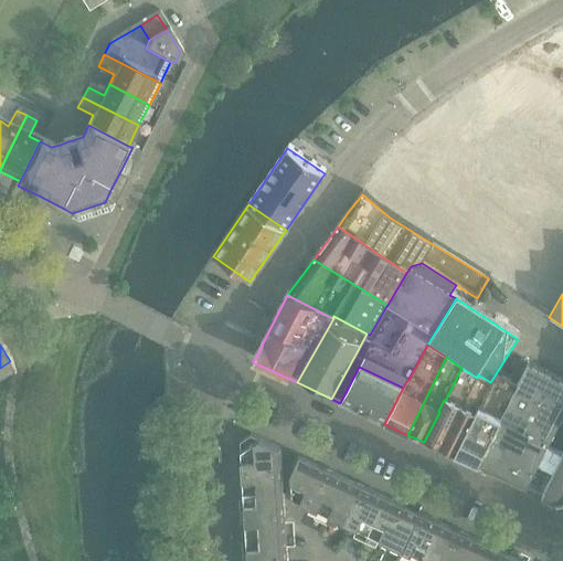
[(517,387),(477,467),(527,490),(527,489),(556,427),(559,424),(562,414),(562,383),(527,366),(517,387)]
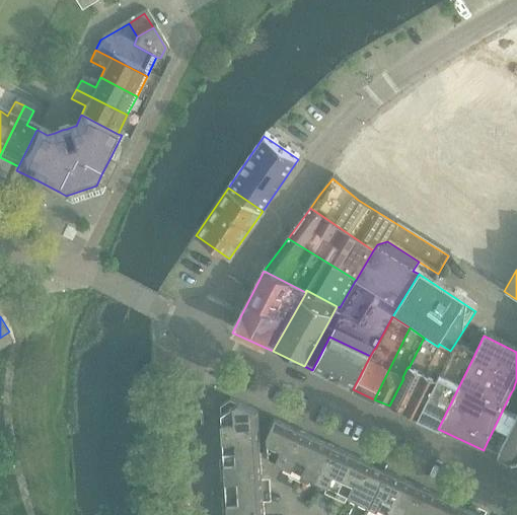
[(312,370),(353,389),(370,356),(329,337),(312,370)]
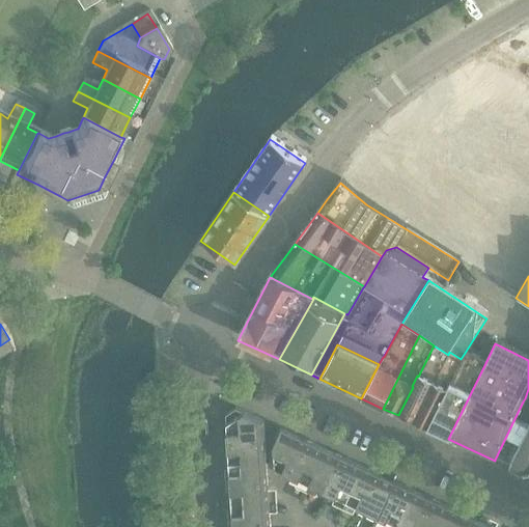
[(448,355),(434,345),(418,377),(417,376),(412,386),(413,387),(398,415),(413,422),(434,385),(433,384),(448,355)]
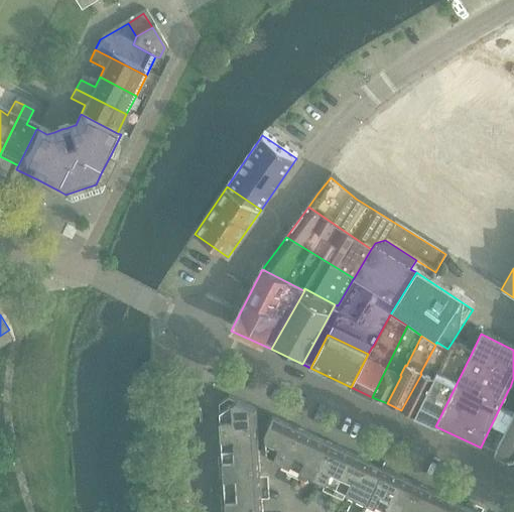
[(401,410),(414,416),(434,381),(433,380),(436,375),(447,349),(436,342),(435,345),(420,373),(421,374),(401,410)]
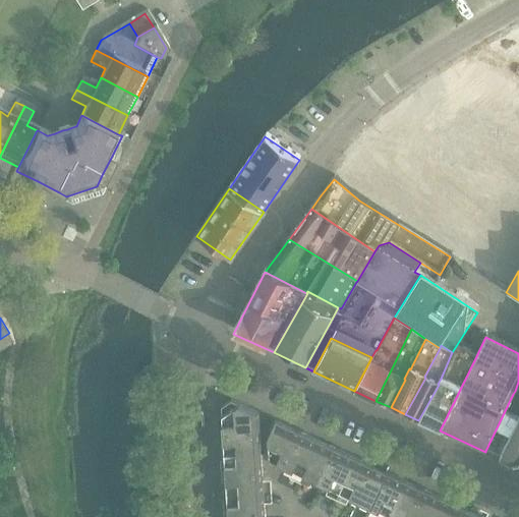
[(439,385),(418,420),(440,431),(476,356),(456,346),(452,352),(441,379),(438,384),(439,385)]
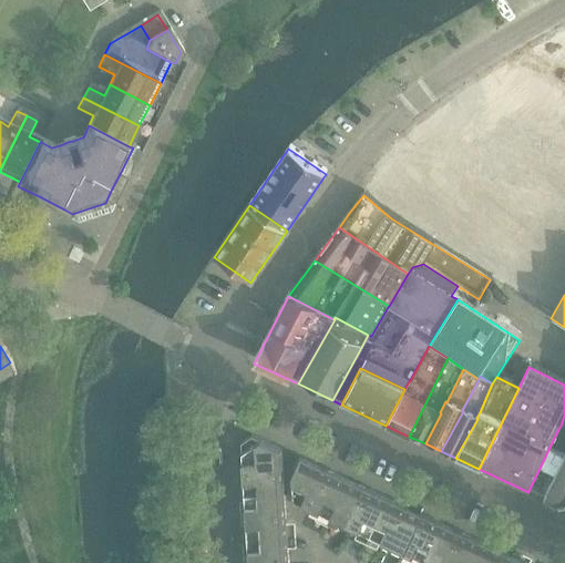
[(564,427),(561,426),(558,429),(528,491),(543,498),(564,453),(564,427)]
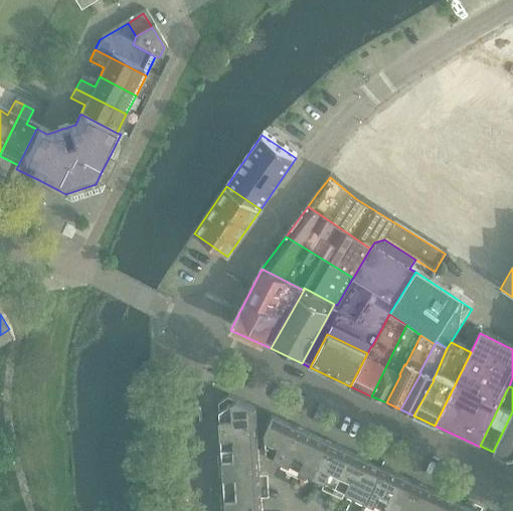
[(217,406),(219,432),(255,430),(254,411),(227,399),(217,406)]
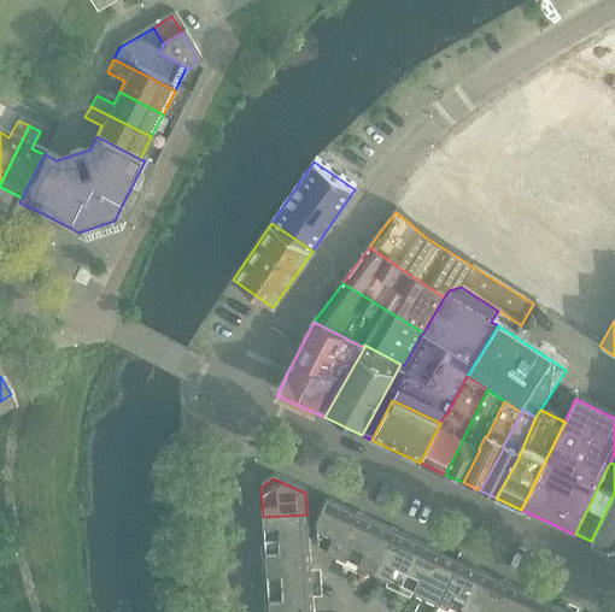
[(614,493),(591,541),(610,551),(614,545),(614,493)]
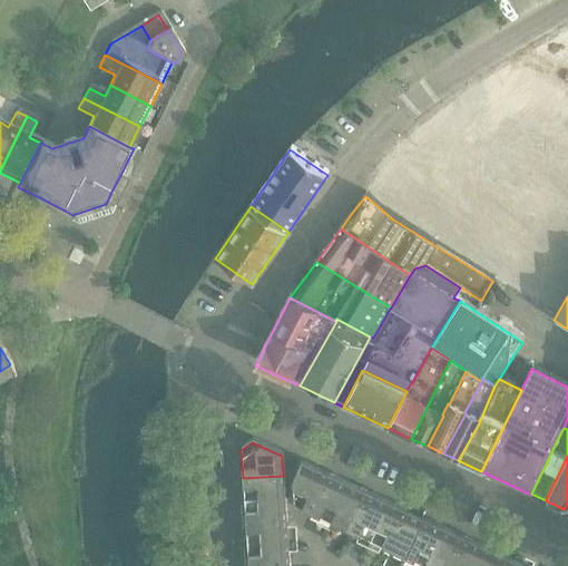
[(294,506),(311,514),(326,477),(322,475),(323,472),(321,472),(320,474),(300,465),(292,482),(294,506)]
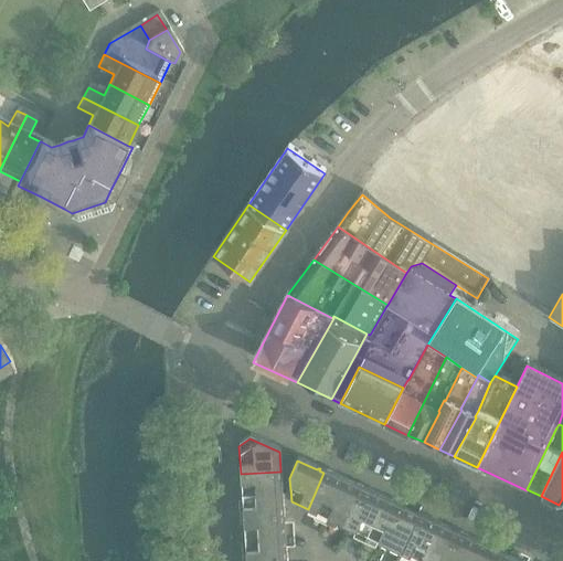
[(241,474),(242,496),(282,493),(280,472),(241,474)]
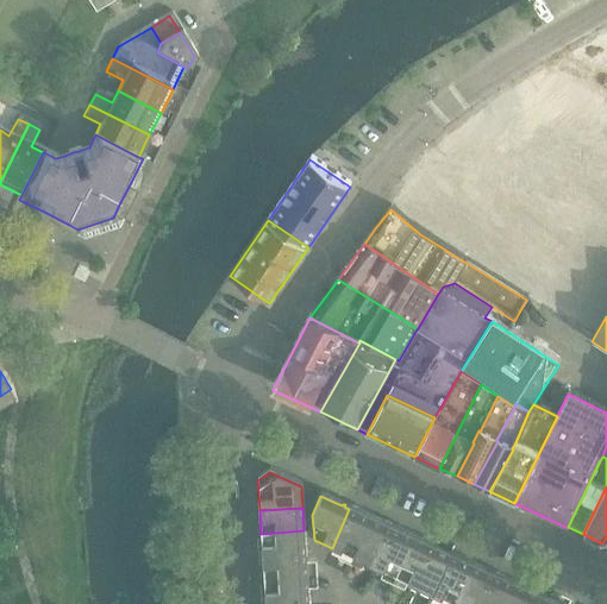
[(349,509),(332,548),(352,559),(371,520),(349,509)]
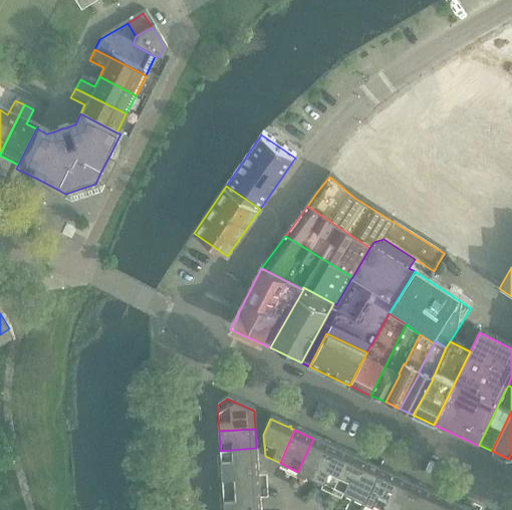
[(331,447),(313,439),(297,472),(315,480),(331,447)]
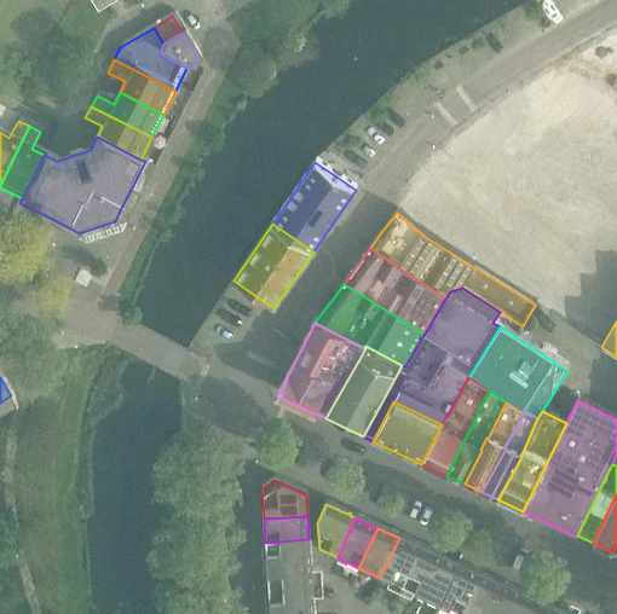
[(420,549),(399,538),(380,578),(402,588),(420,549)]
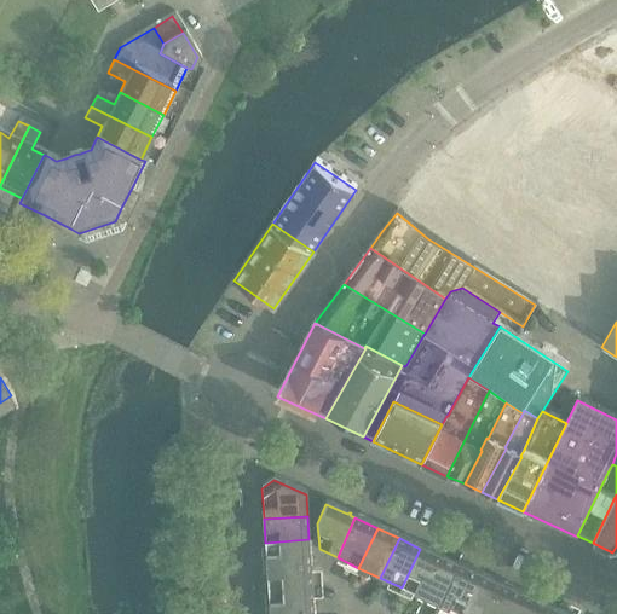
[(309,539),(265,543),(266,567),(310,565),(309,539)]
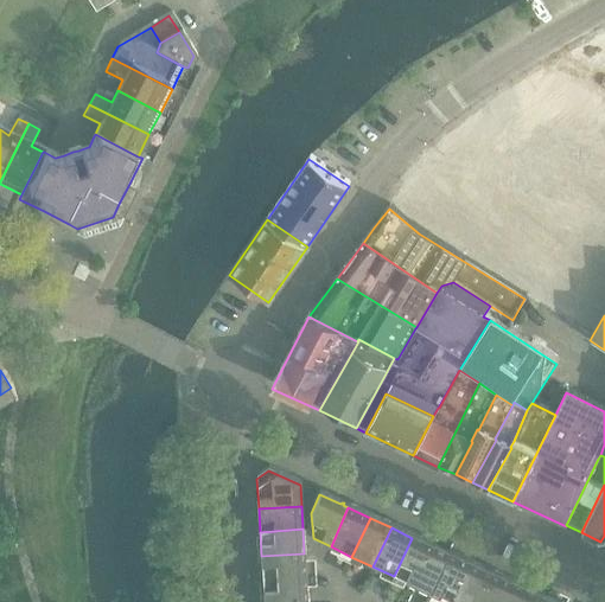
[(422,589),(431,593),(449,555),(440,551),(412,538),(394,576),(422,589)]
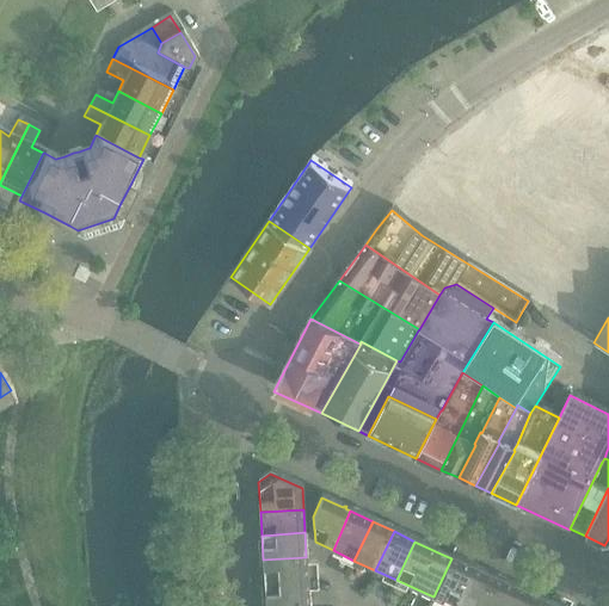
[(263,560),(265,582),(308,580),(306,557),(263,560)]
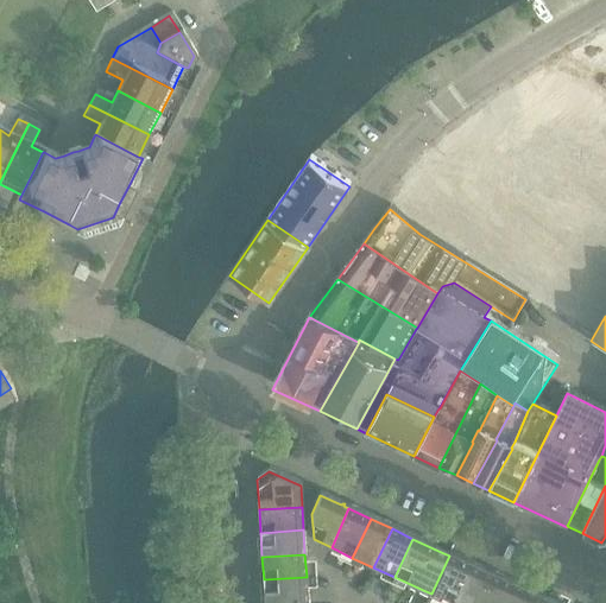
[(472,566),(449,556),(431,594),(449,602),(455,602),(472,566)]
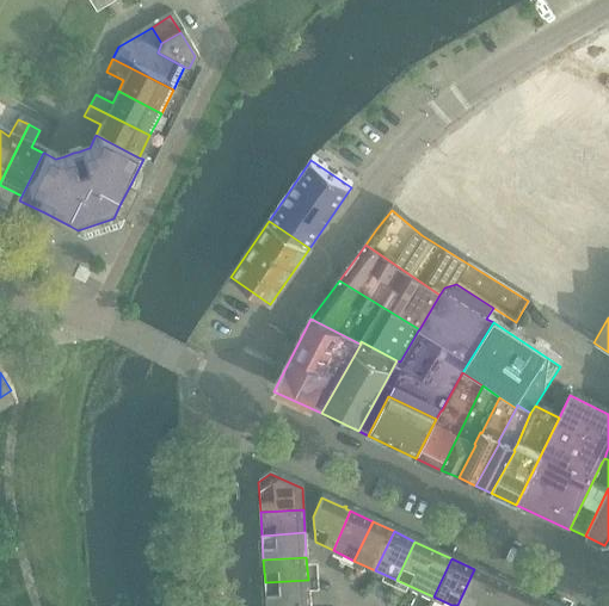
[(481,605),(494,579),(474,569),(457,605),(481,605)]
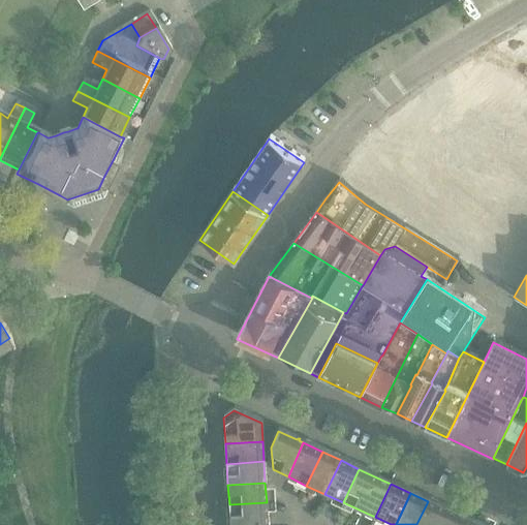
[(428,501),(416,524),(439,524),(446,510),(428,501)]
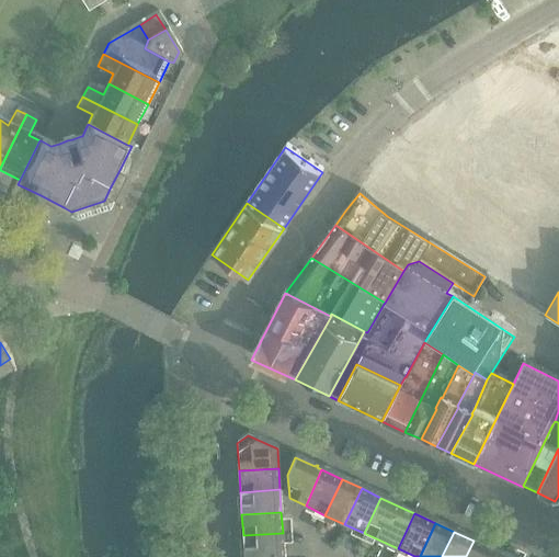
[(243,535),(244,556),(271,556),(284,555),(283,533),(243,535)]
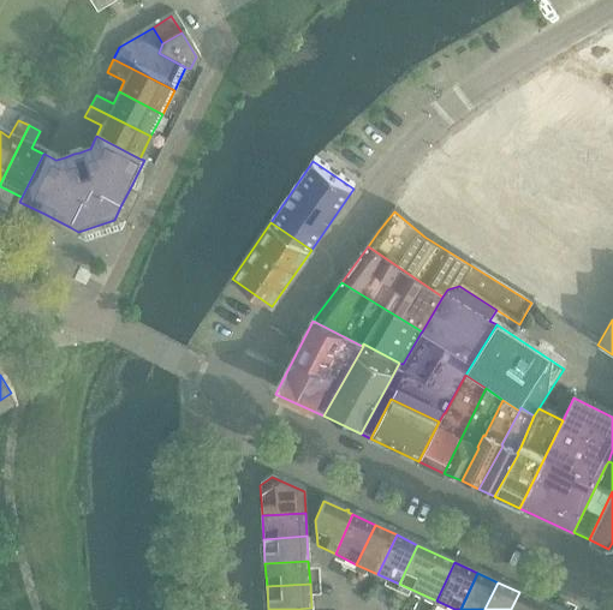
[(537,609),(541,603),(519,592),(511,609),(537,609)]
